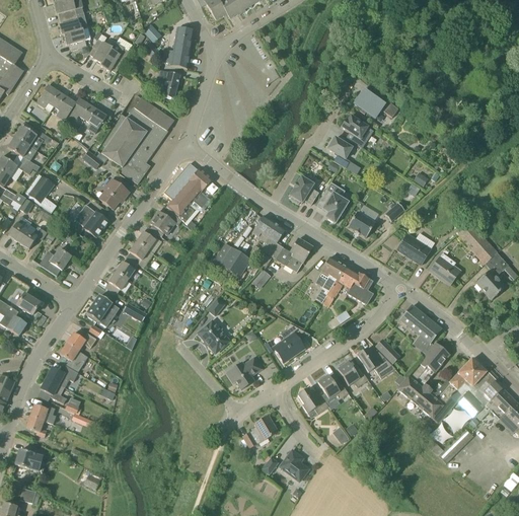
[(75,13),(74,8),(75,8),(73,0),(63,0),(55,2),(53,2),(56,13),(58,12),(59,18),(75,13)]
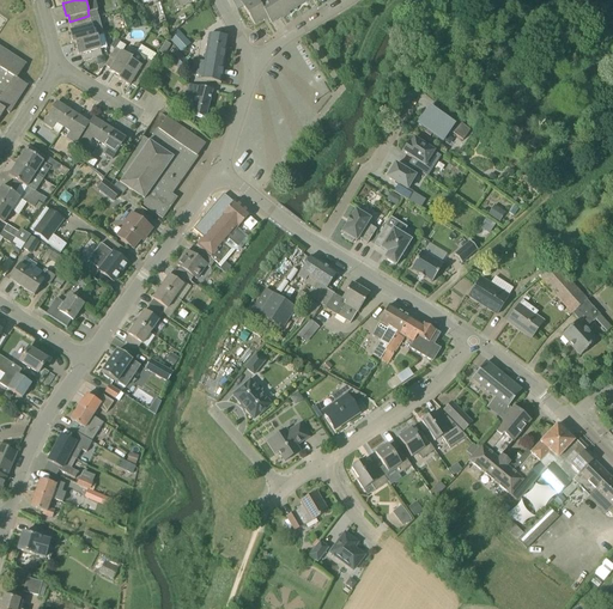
[(268,16),(259,0),(241,0),(248,12),(254,22),(263,17),(263,18),(268,16)]
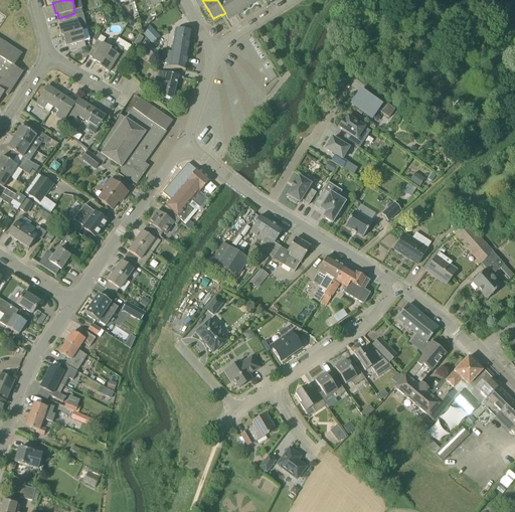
[(238,10),(232,0),(217,0),(225,13),(227,17),(238,10)]
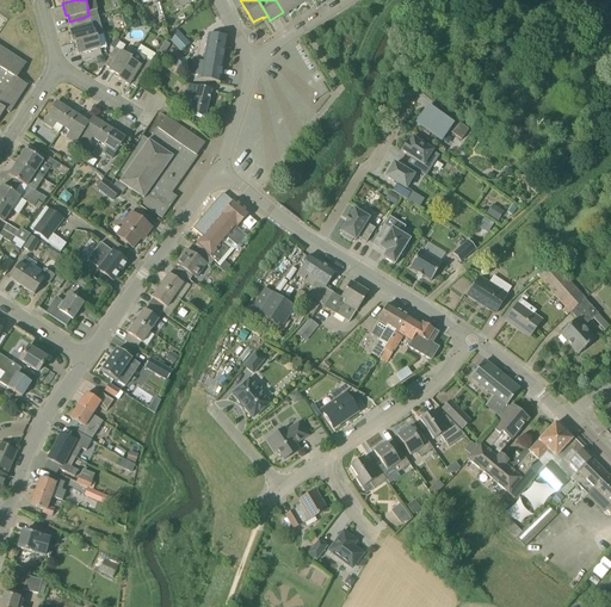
[(276,0),(283,12),(296,4),(294,0),(276,0)]
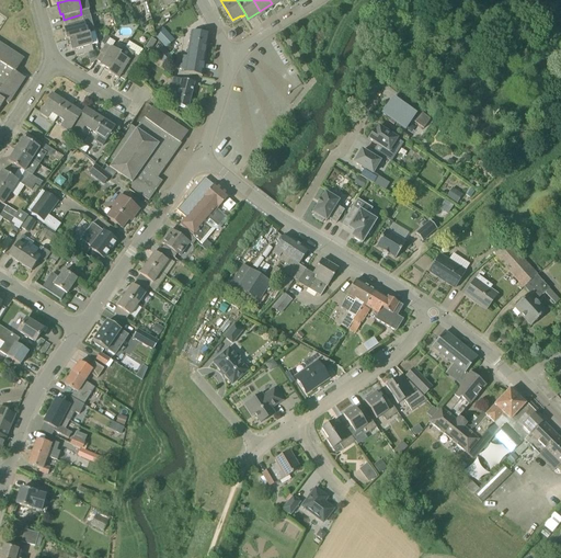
[(67,37),(68,37),(95,30),(91,12),(81,14),(64,20),(66,25),(64,26),(67,37)]
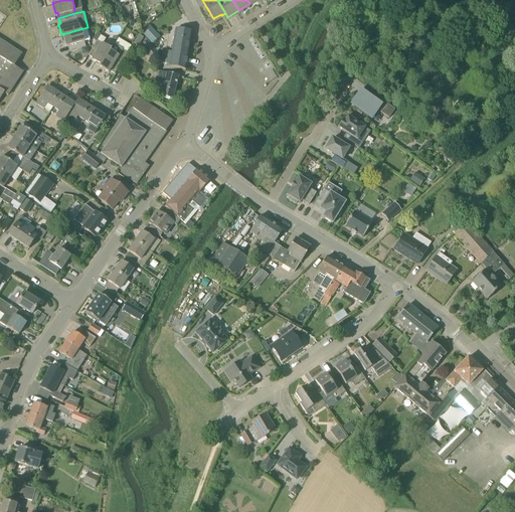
[(130,13),(123,15),(125,21),(132,20),(130,13)]
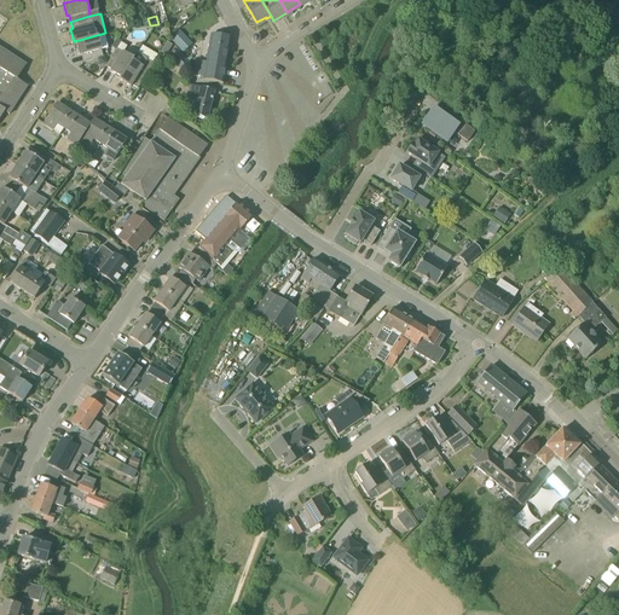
[(180,28),(171,36),(179,46),(187,38),(180,28)]
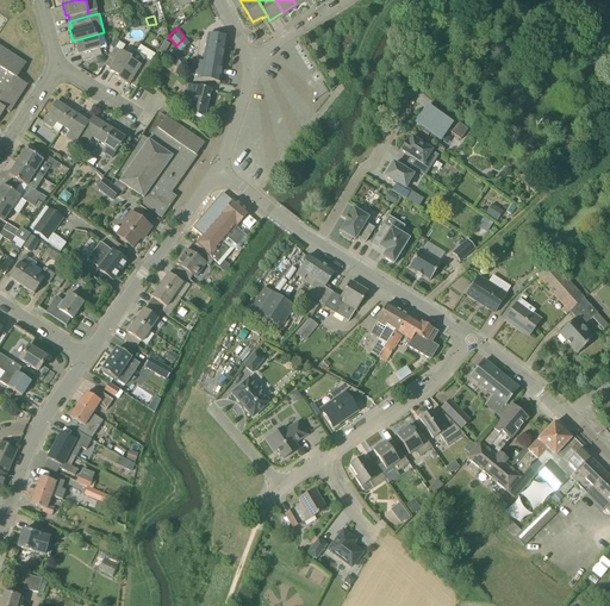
[(219,80),(228,33),(209,31),(204,61),(197,60),(194,69),(200,77),(219,80)]
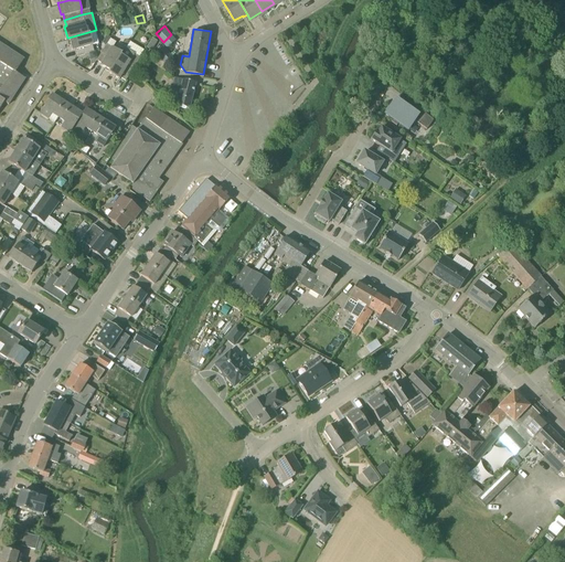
[(94,49),(93,43),(99,42),(96,30),(68,38),(72,49),(74,48),(75,54),(94,49)]
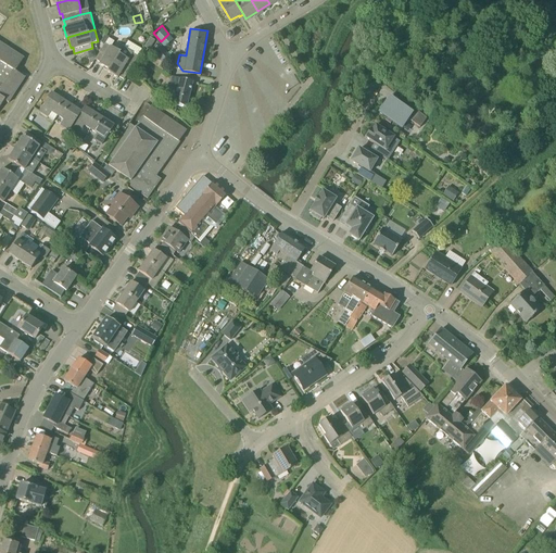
[(127,38),(124,45),(136,51),(139,46),(127,38)]
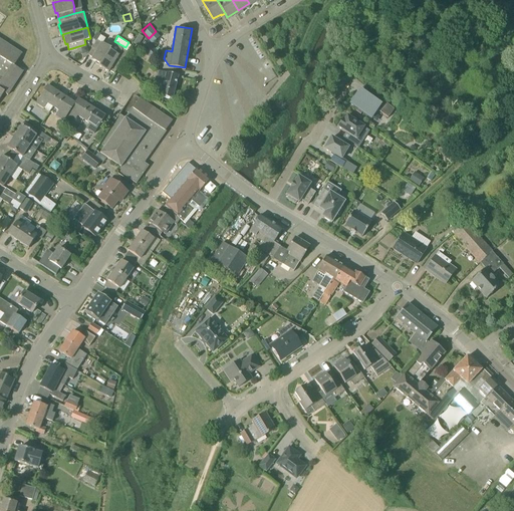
[(8,92),(23,69),(14,63),(21,51),(0,36),(0,95),(4,90),(8,92)]
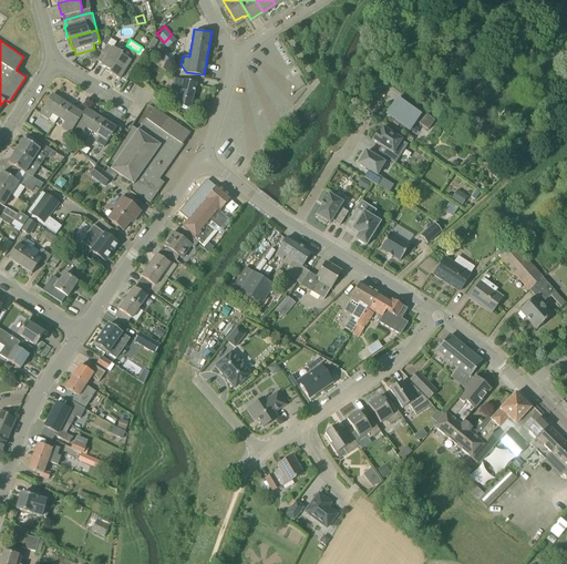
[(112,45),(106,42),(96,58),(102,61),(101,63),(111,69),(110,71),(122,51),(112,44),(112,45)]
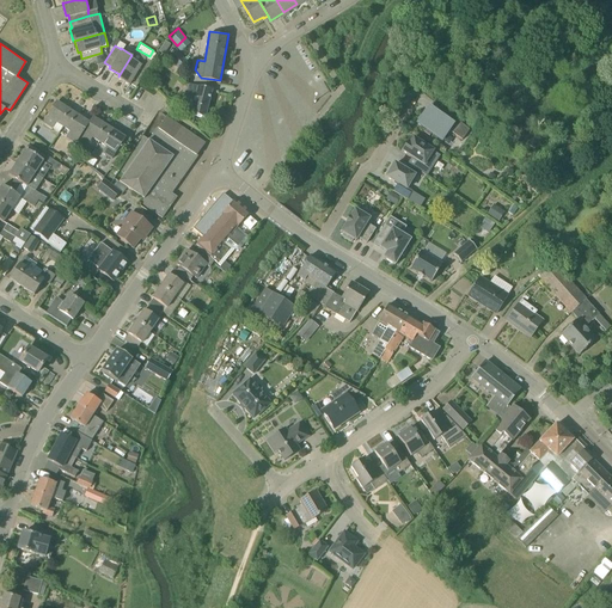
[(181,69),(189,62),(187,60),(179,50),(177,48),(169,55),(181,69)]
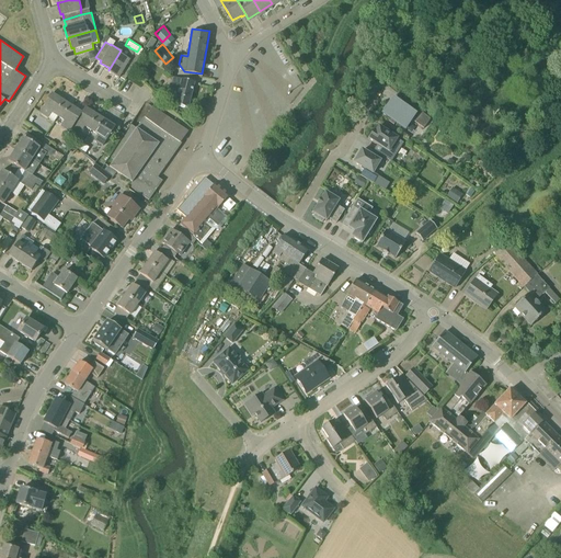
[(125,78),(139,55),(125,45),(122,50),(121,50),(109,70),(118,77),(119,75),(125,78)]
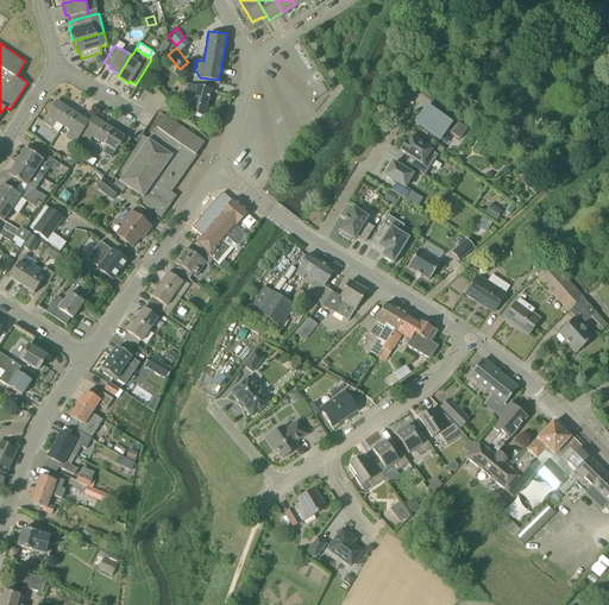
[(203,115),(206,106),(211,87),(188,81),(183,100),(188,101),(186,109),(187,111),(203,115)]
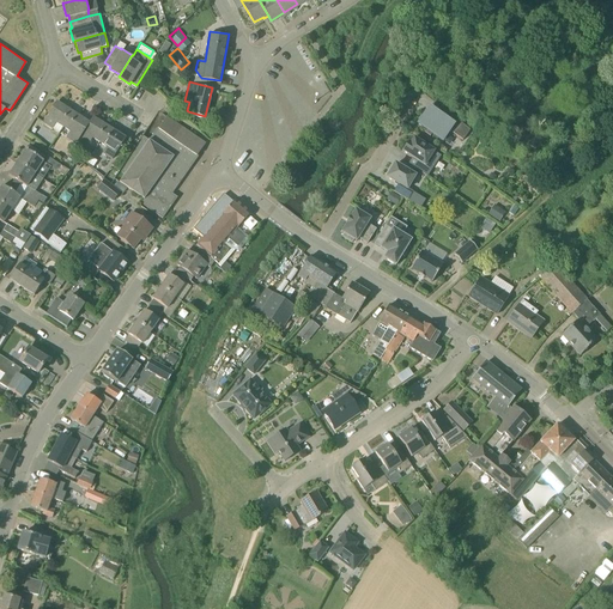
[(59,131),(64,123),(72,110),(56,99),(43,120),(53,126),(59,131)]
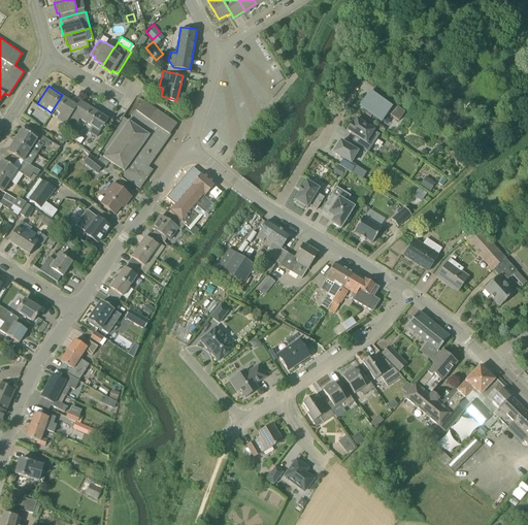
[(368,95),(360,106),(367,111),(365,113),(370,117),(371,115),(381,121),(387,112),(398,121),(404,111),(381,93),(375,100),(368,95)]
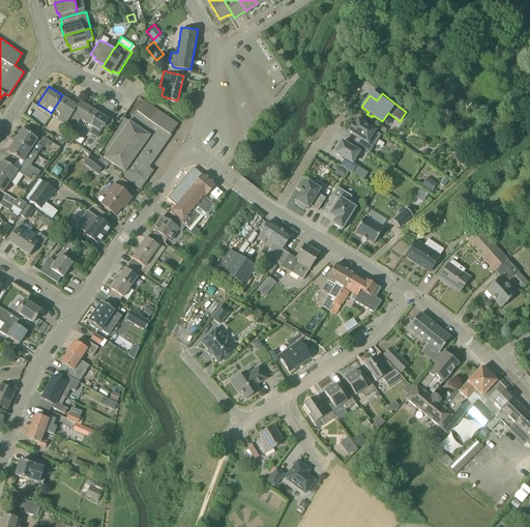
[(66,121),(77,105),(62,95),(55,107),(61,111),(58,116),(66,121)]
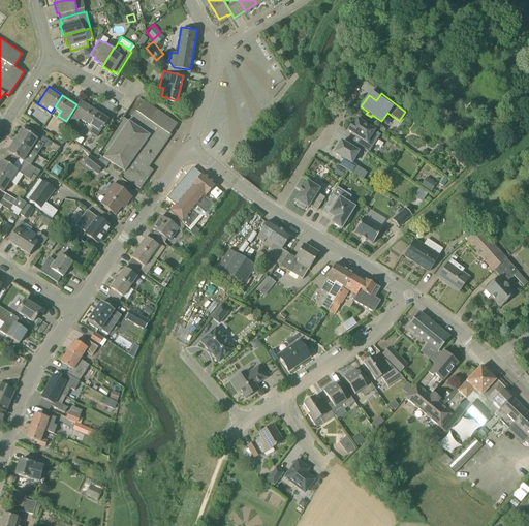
[(86,120),(94,107),(80,98),(76,104),(66,121),(69,117),(76,121),(80,116),(86,120)]
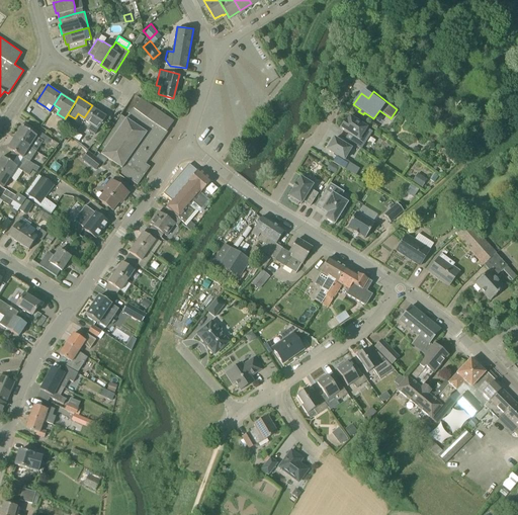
[(173,119),(164,113),(150,103),(140,96),(133,106),(125,116),(119,112),(99,142),(105,146),(101,152),(120,166),(118,169),(138,182),(144,174),(139,171),(168,131),(167,130),(173,119)]
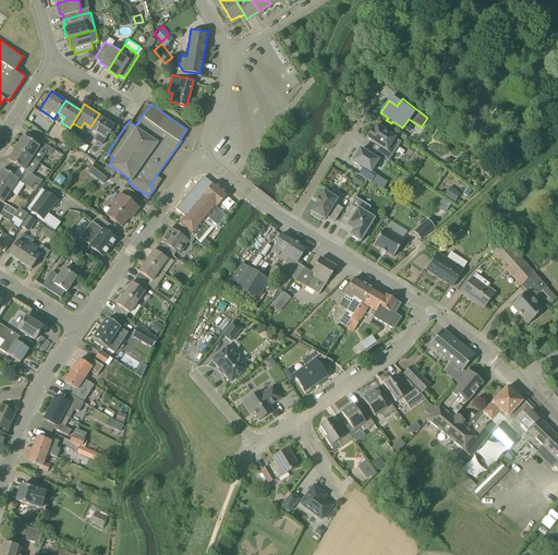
[(114,123),(99,113),(91,127),(88,131),(94,135),(94,136),(102,142),(114,123)]
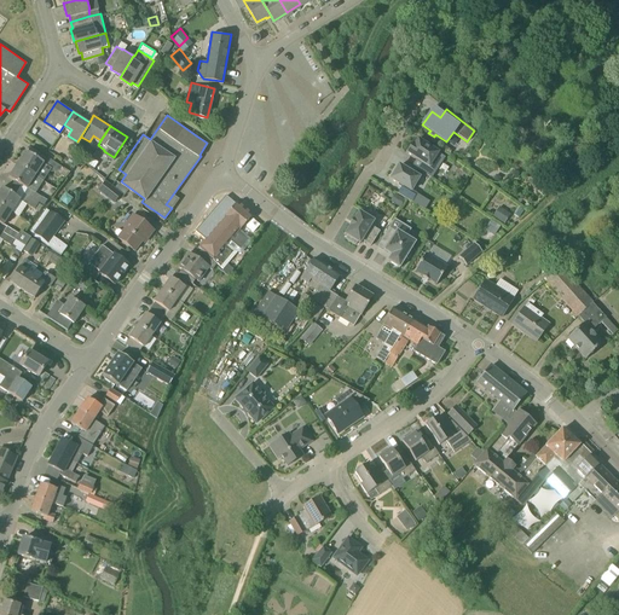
[(438,150),(417,137),(414,143),(412,141),(406,150),(422,161),(418,167),(432,175),(440,163),(433,158),(438,150)]
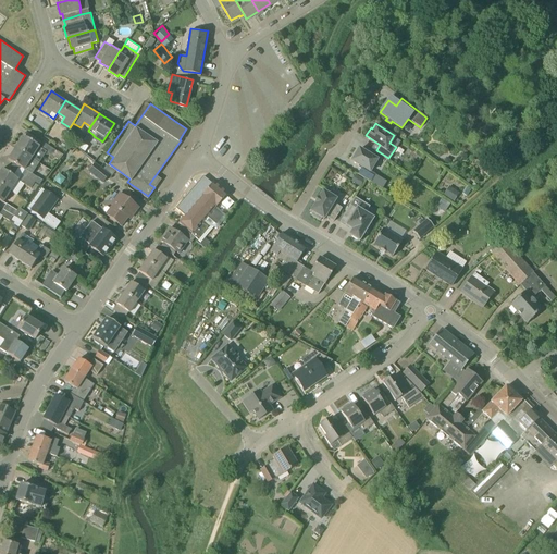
[(23,134),(15,145),(39,160),(46,150),(60,159),(63,152),(45,142),(41,147),(38,145),(39,144),(23,134)]
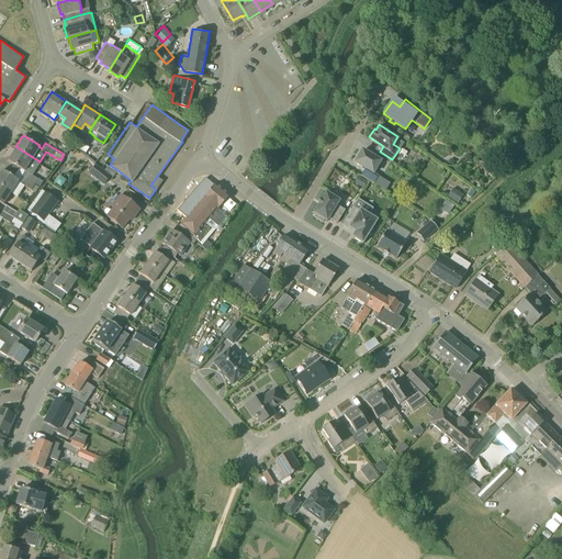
[(8,158),(24,169),(27,171),(24,176),(34,182),(38,177),(33,172),(40,161),(15,146),(8,158)]
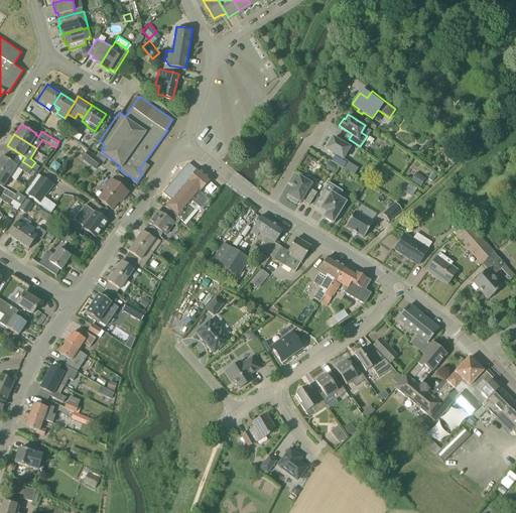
[(344,166),(348,159),(343,156),(349,146),(333,136),(326,147),(335,152),(331,159),(344,166)]
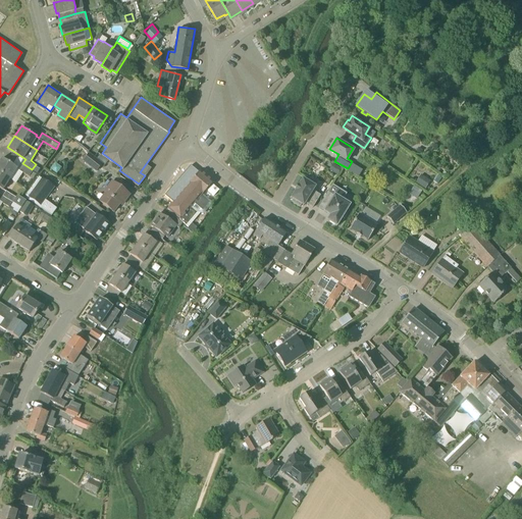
[(96,169),(102,161),(88,150),(82,159),(96,169)]
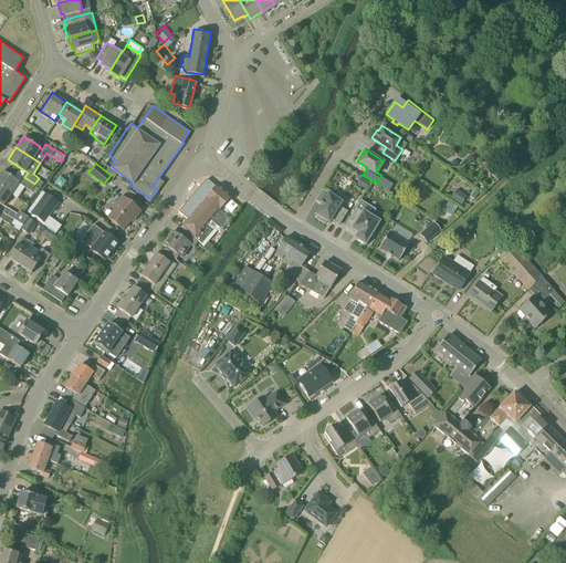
[(0,185),(10,191),(18,179),(2,169),(0,171),(0,185)]
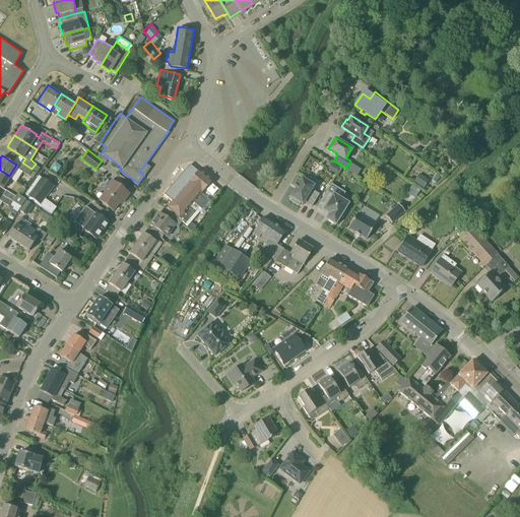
[(331,160),(327,168),(335,172),(339,166),(331,160)]
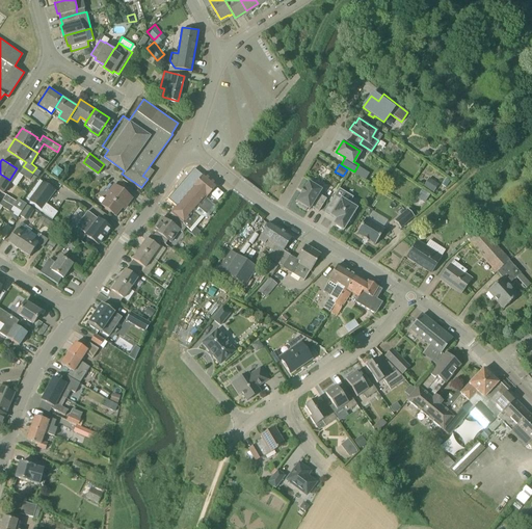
[(23,166),(20,173),(23,175),(29,178),(32,173),(23,166)]
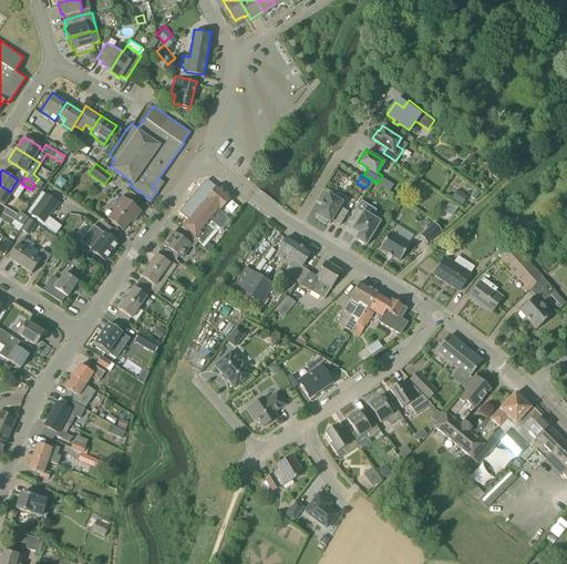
[(39,178),(34,184),(39,187),(43,181),(39,178)]
